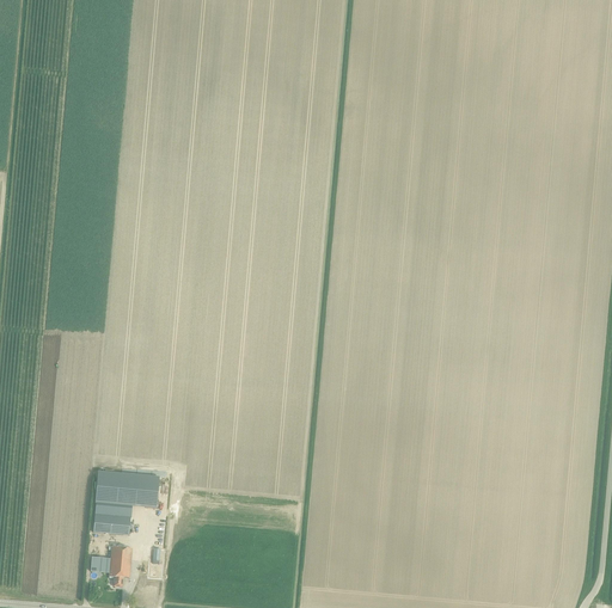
[(98,468),(96,501),(133,504),(157,505),(159,473),(98,468)]
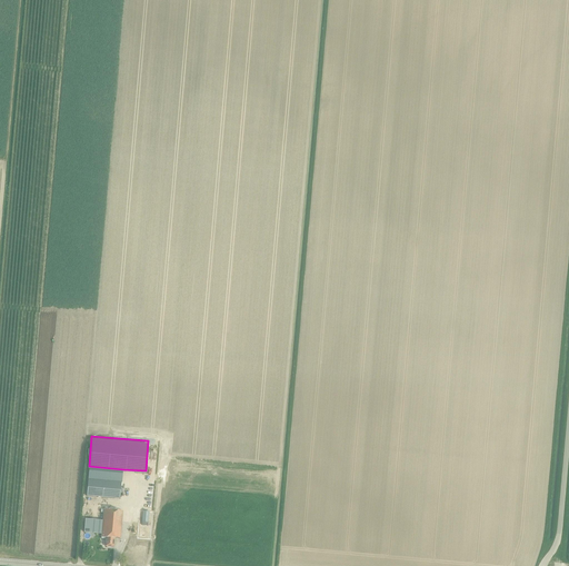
[(89,466),(88,478),(122,480),(123,469),(89,466)]
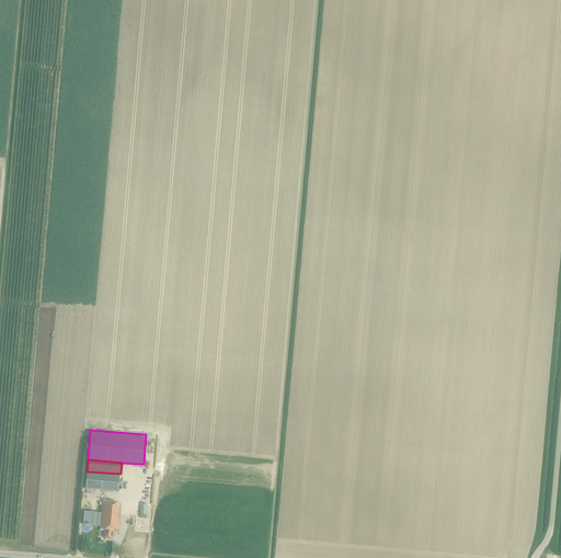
[(87,471),(86,488),(118,491),(121,474),(87,471)]
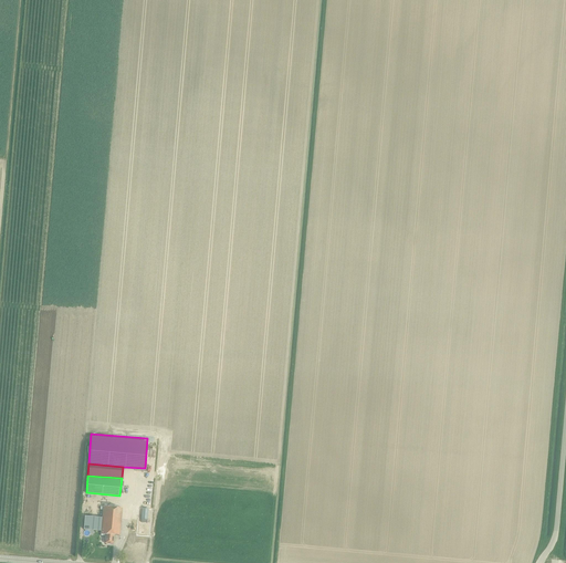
[(119,532),(123,506),(103,503),(102,515),(85,514),(84,523),(102,524),(101,532),(105,533),(105,535),(106,535),(105,540),(108,540),(108,541),(112,541),(113,541),(114,532),(119,532)]
